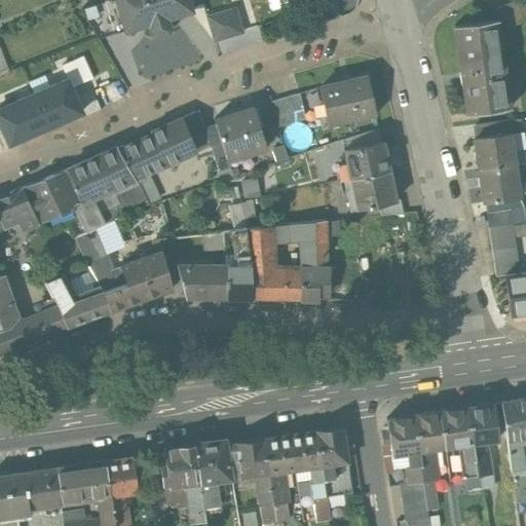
[(115,0),(111,0),(80,9),(97,37),(124,29),(115,0)]
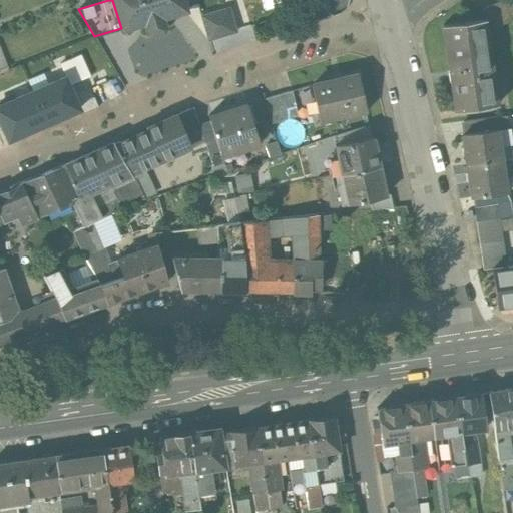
[(112,0),(121,28),(122,30),(145,23),(148,33),(151,35),(163,31),(165,28),(162,18),(186,11),(183,0),(112,0)]
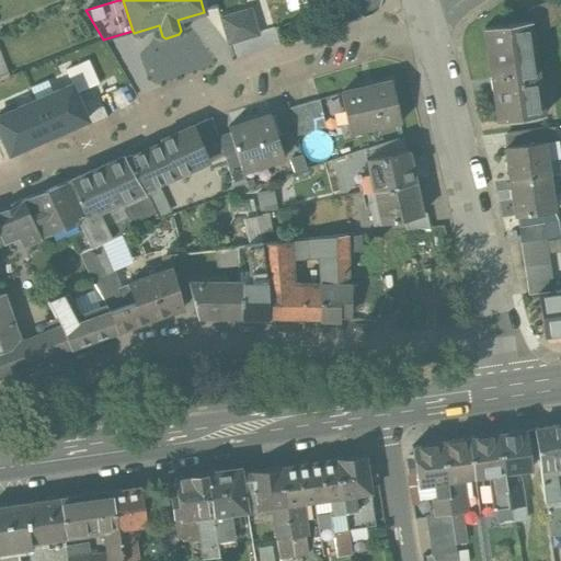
[(560,0),(553,0),(525,12),(534,35),(560,23),(560,0)]
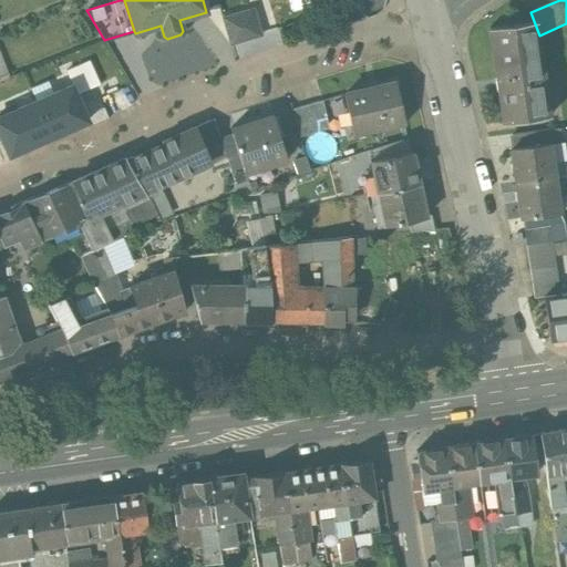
[(254,9),(224,18),(232,44),(261,34),(254,9)]
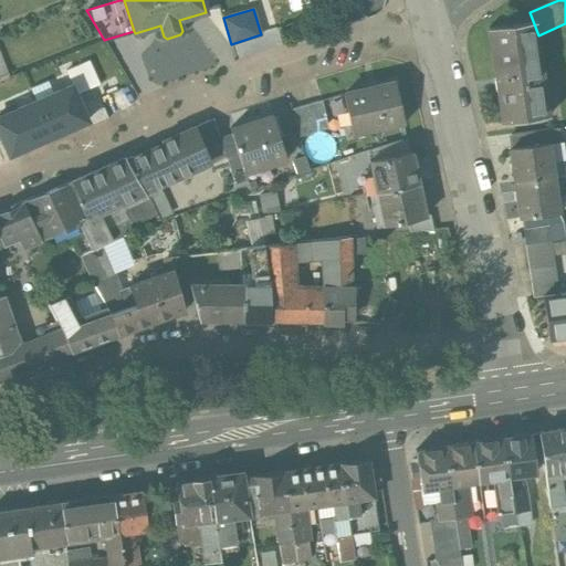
[(533,23),(488,30),(501,124),(546,117),(533,23)]
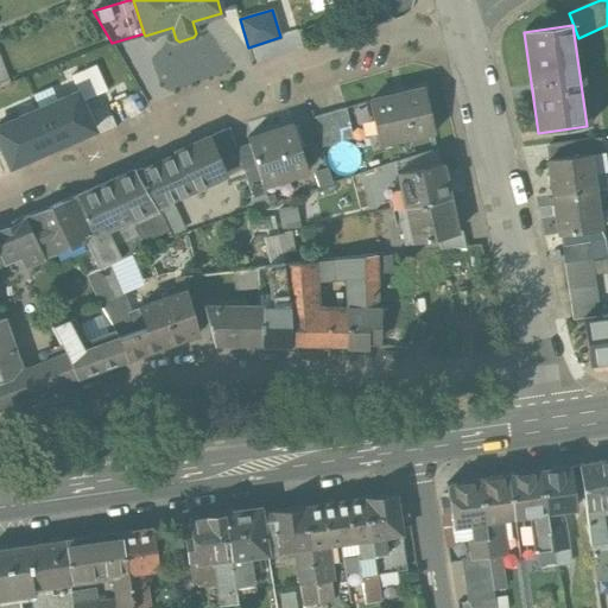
[(77,93),(82,102),(107,92),(96,65),(70,77),(77,93)]
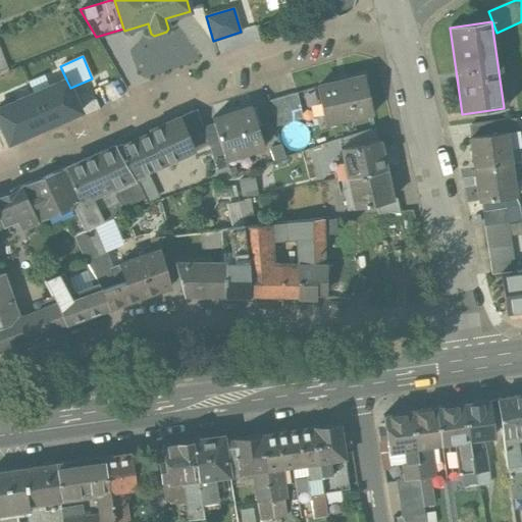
[(365,73),(346,77),(347,80),(317,87),(326,124),(374,113),(365,73)]
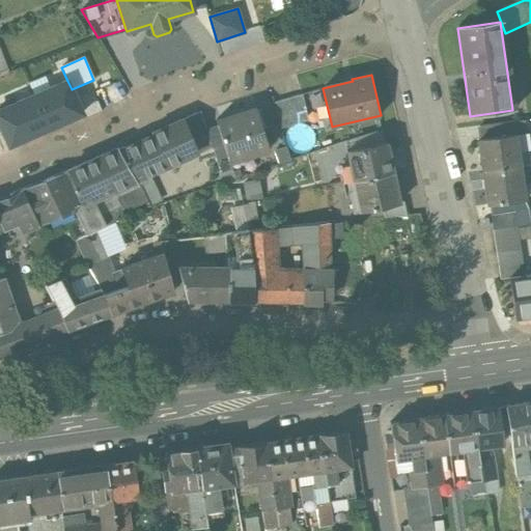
[(34,95),(49,129),(82,114),(72,89),(67,81),(34,95)]
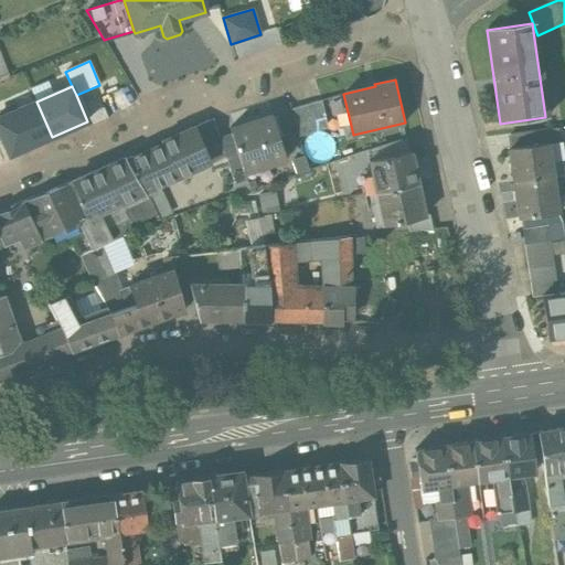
[(322,100),(290,110),(300,138),(329,128),(322,100)]
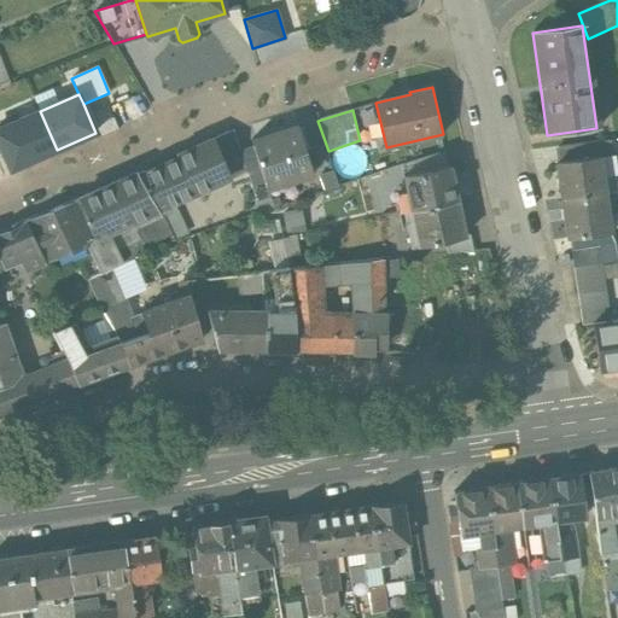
[(0,128),(0,145),(11,170),(57,150),(40,111),(0,128)]
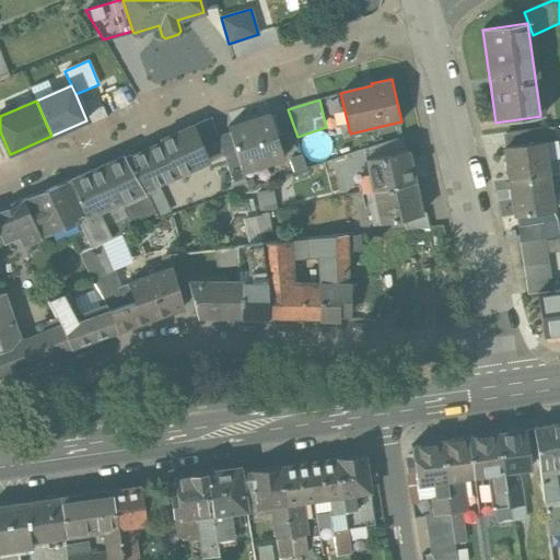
[(270,115),(229,128),(231,136),(243,172),(244,172),(284,159),(270,115)]
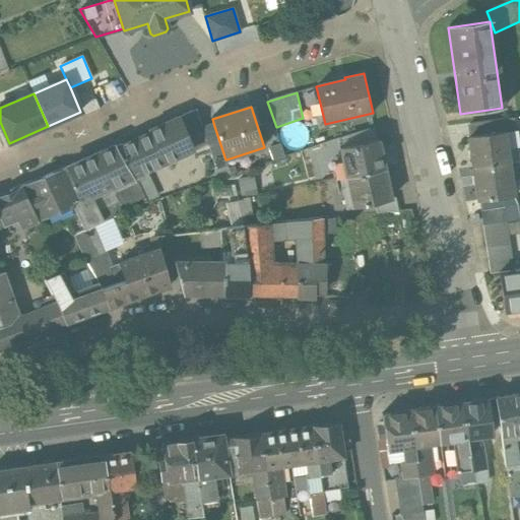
[(196,110),(179,118),(193,149),(192,150),(193,152),(208,145),(203,130),(196,110)]
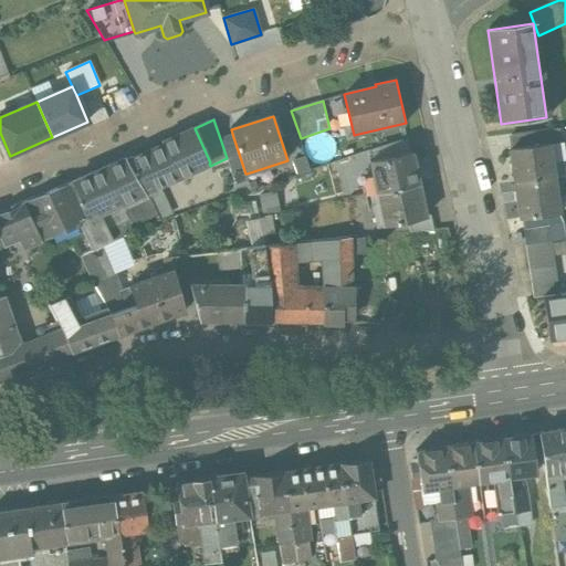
[(195,128),(161,143),(163,146),(127,161),(145,191),(146,192),(209,164),(210,163),(195,128)]
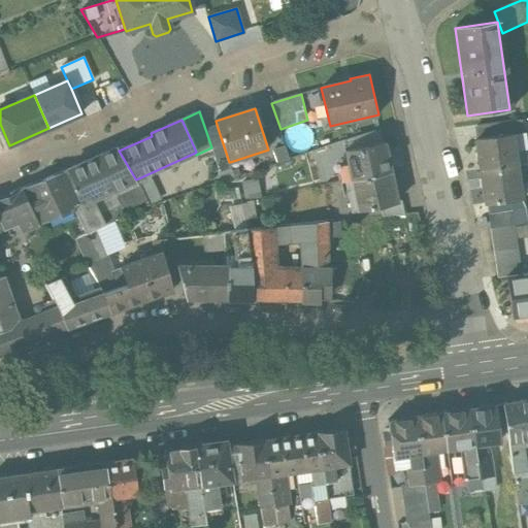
[(520,121),(475,127),(477,138),(512,134),(512,135),(522,134),(520,121)]
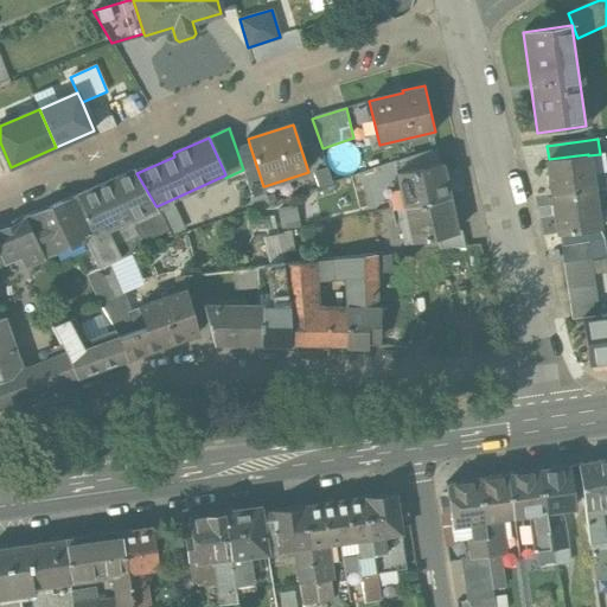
[(250,147),(237,152),(243,170),(253,199),(267,195),(264,186),(263,186),(250,147)]
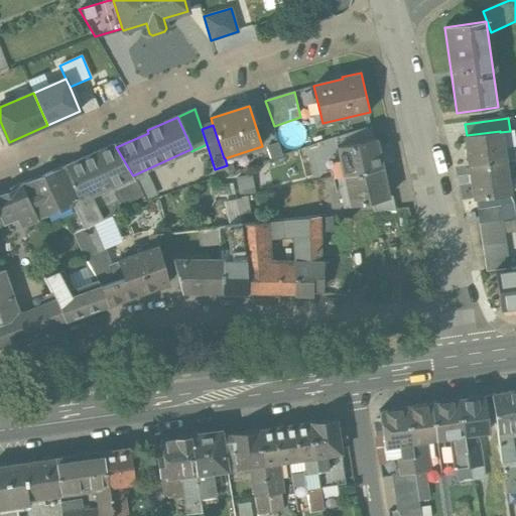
[(467,135),(464,136),(469,168),(504,163),(500,132),(500,131),(467,135)]
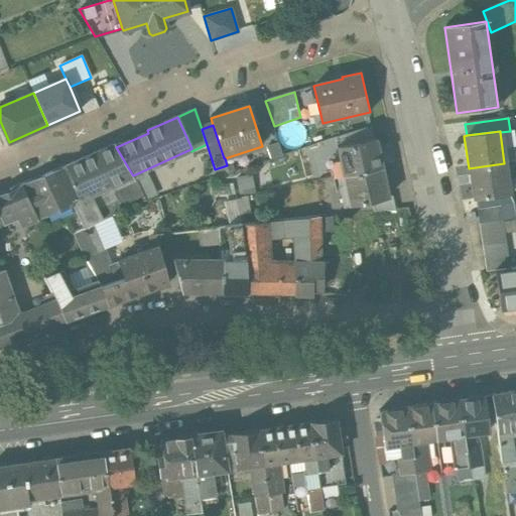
[(375,139),(337,147),(340,159),(335,160),(338,176),(381,167),(375,139)]
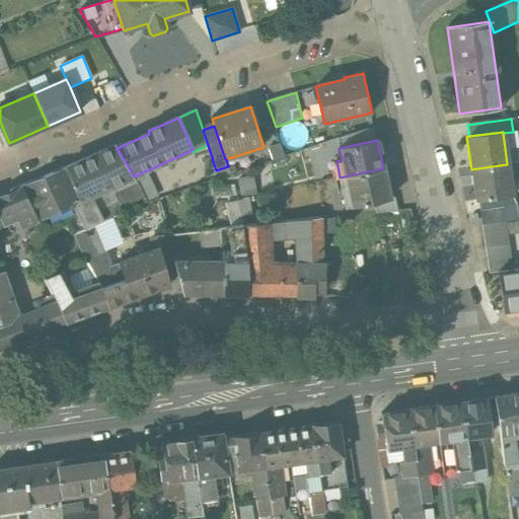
[(116,146),(65,169),(79,199),(79,200),(80,200),(92,195),(133,175),(117,148),(116,146)]
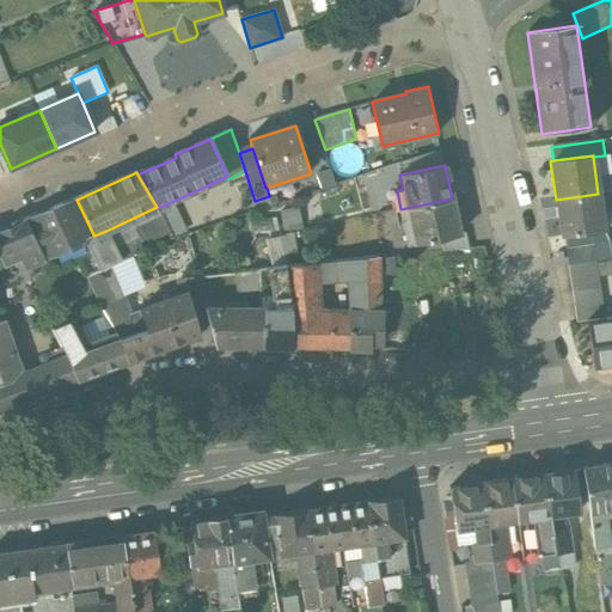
[(598,194),(556,200),(561,238),(604,232),(598,194)]
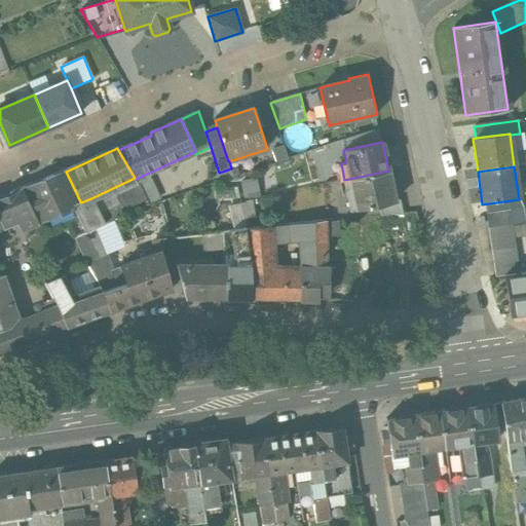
[(388,171),(344,180),(350,210),(395,200),(388,171)]
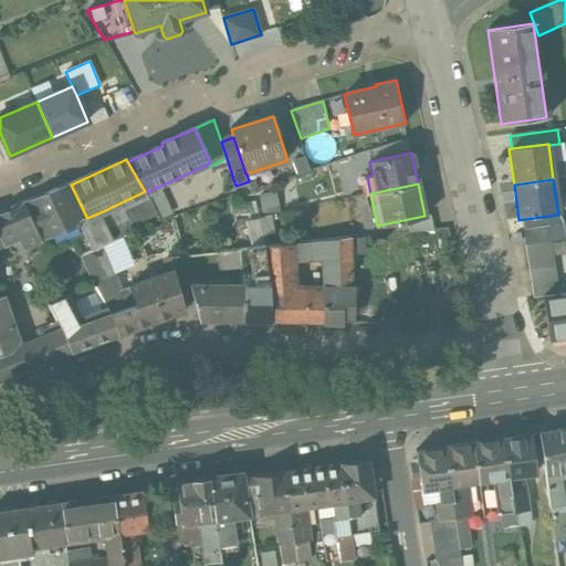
[(71,185),(24,203),(0,213),(0,239),(0,240),(2,245),(20,238),(24,247),(80,223),(77,220),(86,217),(71,185)]
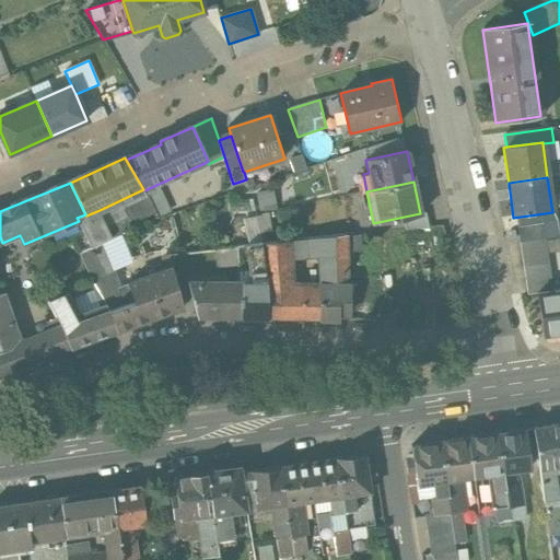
[(147,194),(123,208),(133,231),(140,228),(167,218),(162,206),(153,206),(147,194)]
